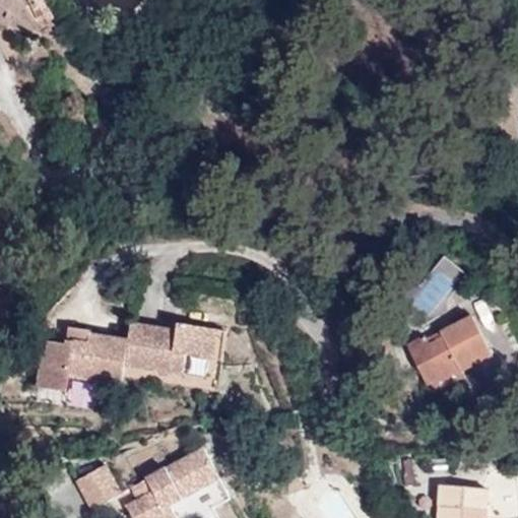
[(0,24),(37,34),(16,0),(0,0),(0,24)]
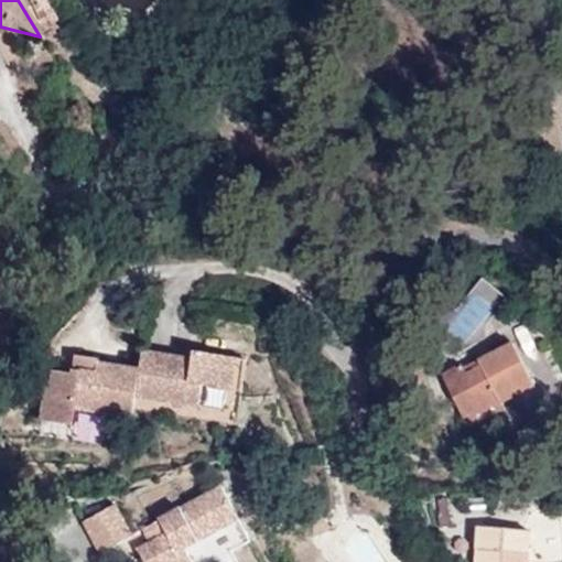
[(461,342),(503,298),(483,279),(441,323),(461,342)]
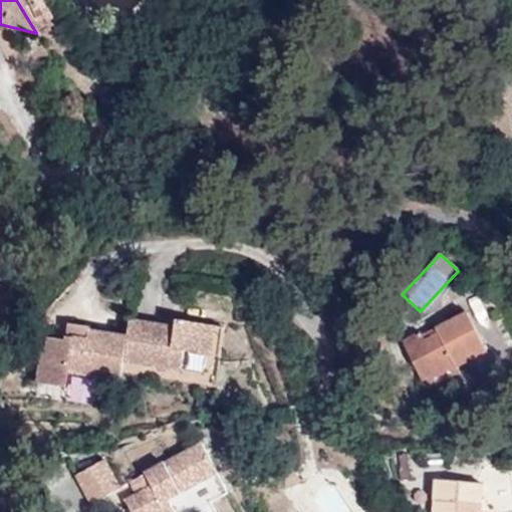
[(420,329),(401,340),(423,387),(457,369),(454,364),(485,349),(465,310),(434,327),(436,331),(424,338),(420,329)]
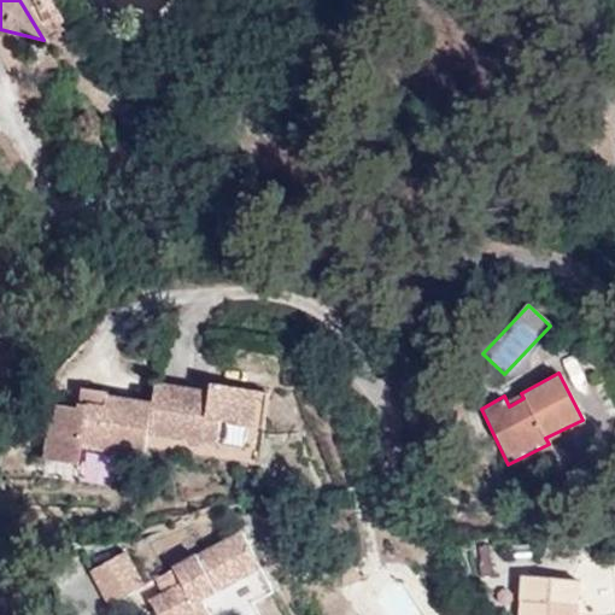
[(105,404),(78,400),(77,408),(57,403),(54,423),(47,422),(42,458),(77,463),(80,444),(144,454),(145,432),(216,443),(218,419),(251,423),(255,390),(210,382),(209,391),(153,382),(150,403),(106,396),(105,404)]
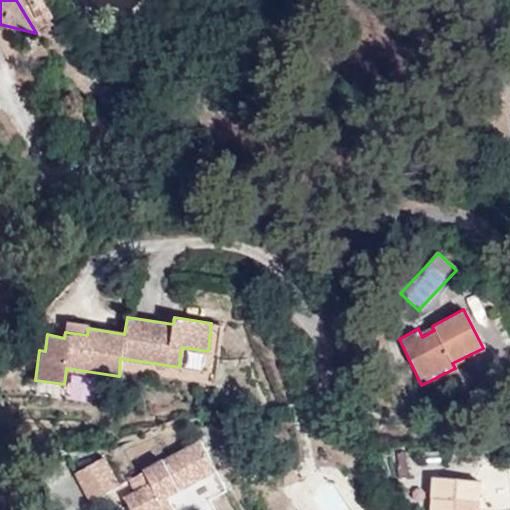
[(66,320),(65,332),(87,335),(88,328),(88,323),(66,320)]
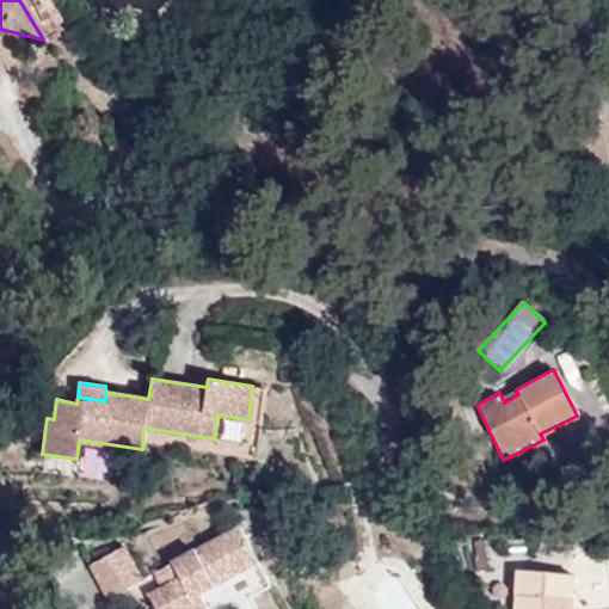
[(178,574),(160,584),(146,592),(154,608),(207,608),(198,591),(257,560),(238,526),(171,561),(178,574)]
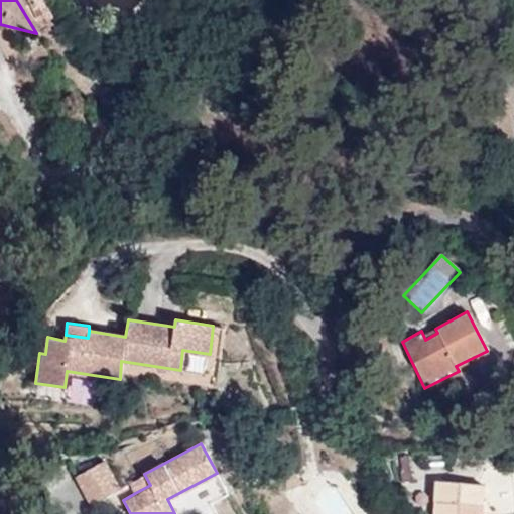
[(410,478),(407,454),(397,455),(400,480),(410,478)]
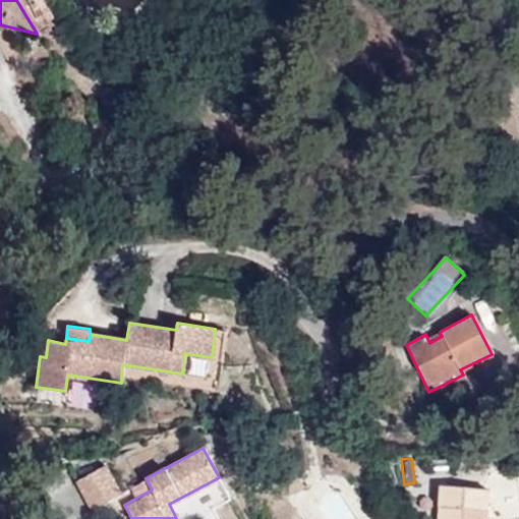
[(300,518),(283,494),(299,482),(284,460),(260,477),(255,481),(252,487),(252,491),(254,499),(264,512),(265,511),(270,518),(300,518)]
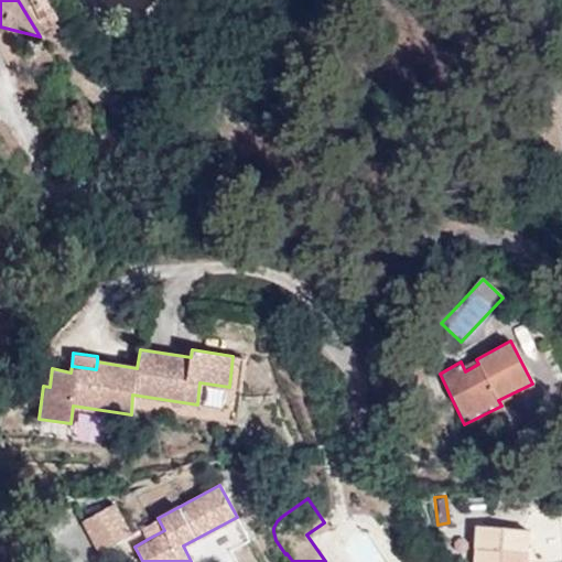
[(116,501),(82,520),(98,552),(132,533),(116,501)]
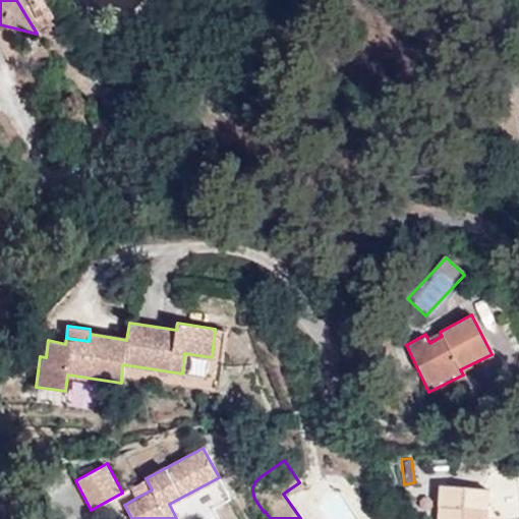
[(131,487),(136,498),(152,489),(146,478),(131,487)]
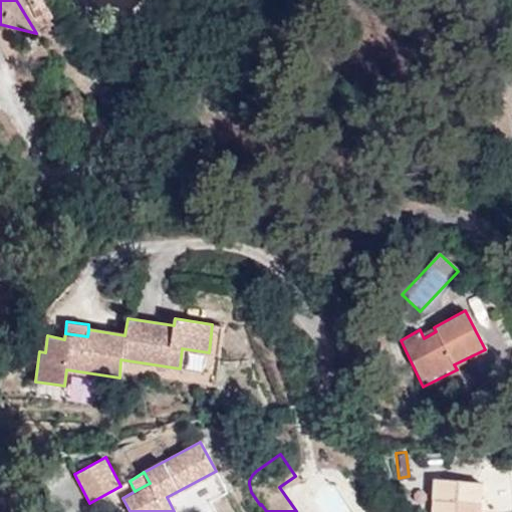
[(479,511),(482,481),(432,477),(429,511),(479,511)]
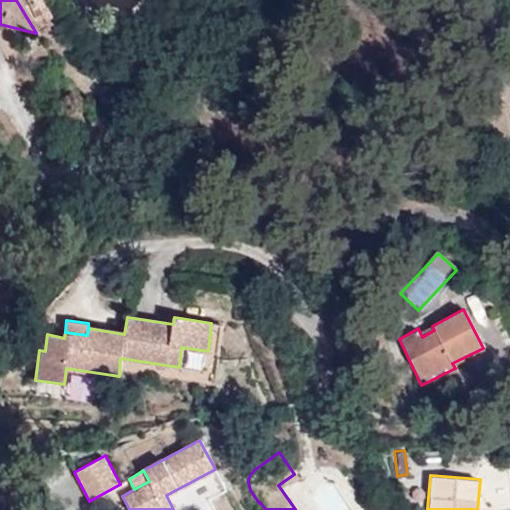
All buildings are outlined.
